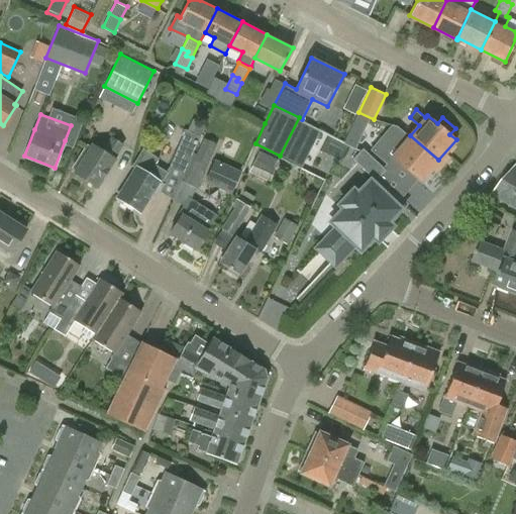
[(185,125),(170,162),(186,169),(206,121),(196,117),(191,128),(185,125)]
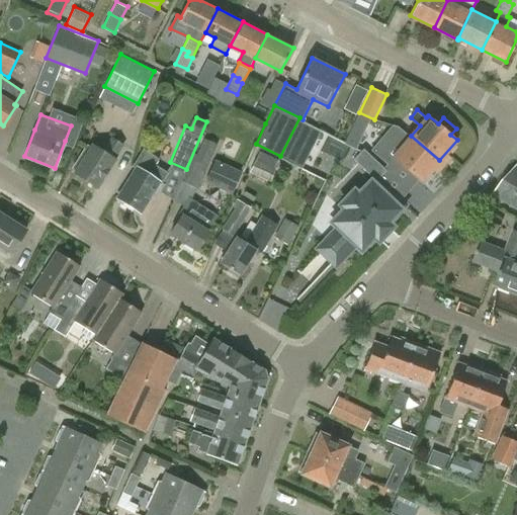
[(432,168),(439,160),(411,136),(399,125),(394,124),(372,149),(388,163),(393,157),(422,181),(432,168)]
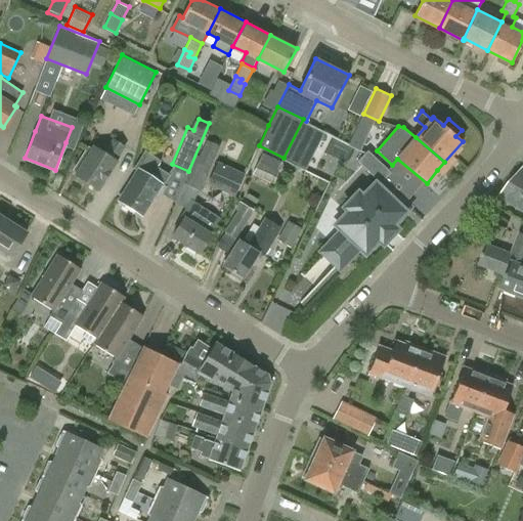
[(365,134),(354,128),(347,143),(358,148),(365,134)]
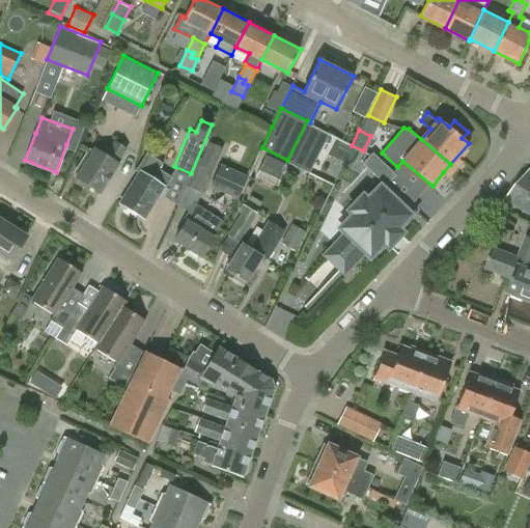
[(111,175),(118,162),(129,147),(114,140),(106,155),(95,147),(93,150),(89,147),(75,171),(79,173),(77,177),(100,192),(106,182),(110,174),(111,175)]
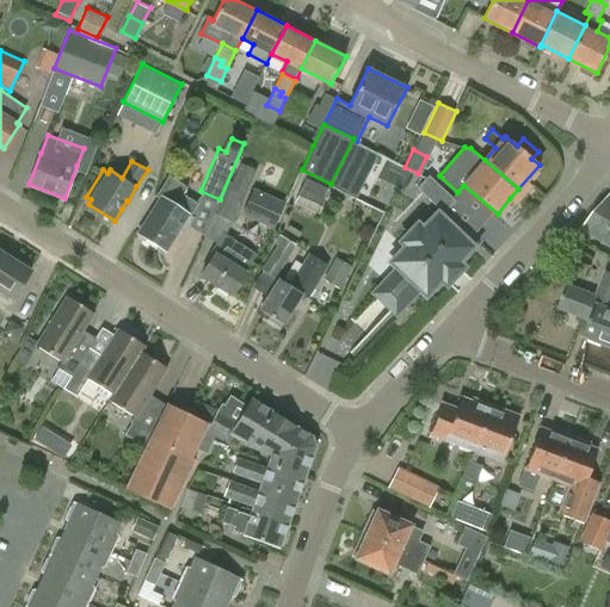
[(210,251),(215,253),(202,274),(232,293),(246,272),(245,272),(258,253),(227,234),(233,221),(234,221),(258,169),(241,162),(226,198),(223,197),(216,212),(215,211),(204,235),(216,242),(210,251)]
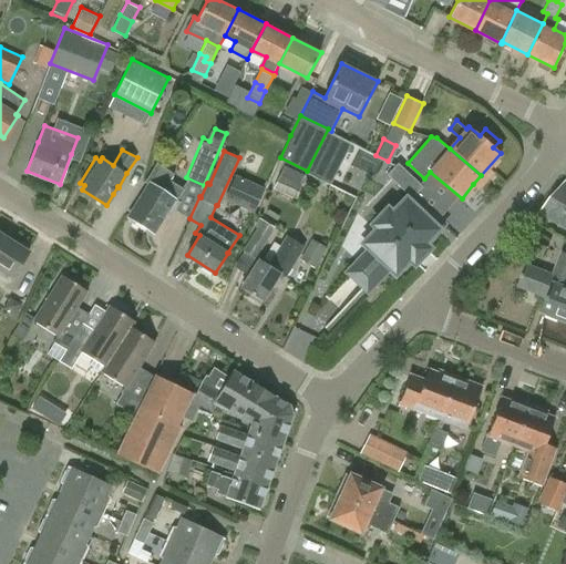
[(146,181),(150,183),(130,215),(154,231),(165,213),(172,217),(182,201),(178,198),(185,187),(171,178),(174,172),(157,161),(146,181)]
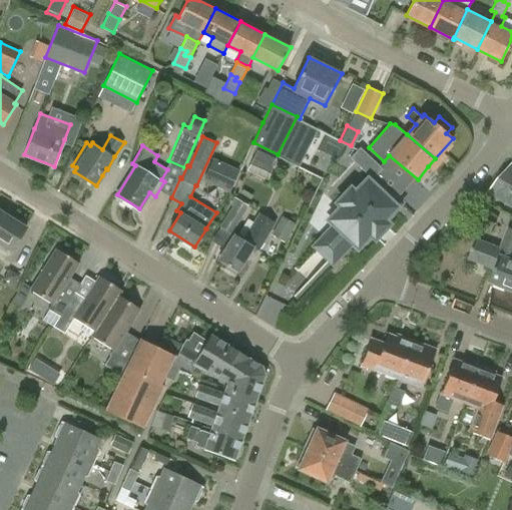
[(381,164),(360,145),(350,155),(373,177),(373,176),(397,196),(406,185),(381,164)]
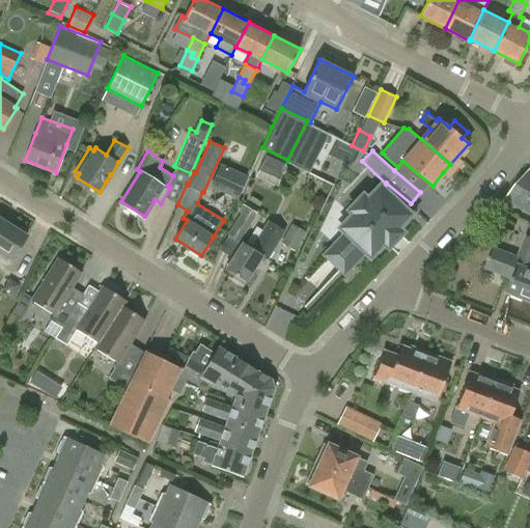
[(222,162),(212,185),(239,197),(249,174),(222,162)]
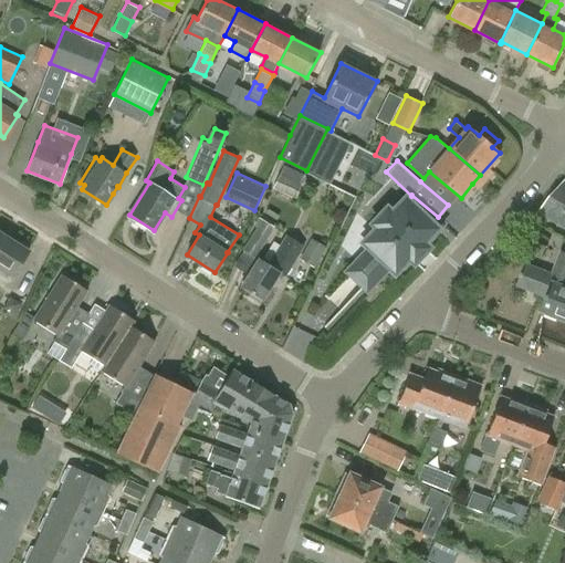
[(280,173),(273,186),(296,197),(302,184),(280,173)]
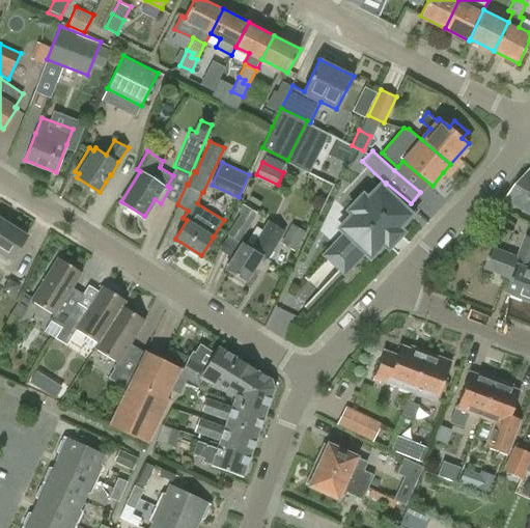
[(529,168),(506,198),(529,211),(529,168)]
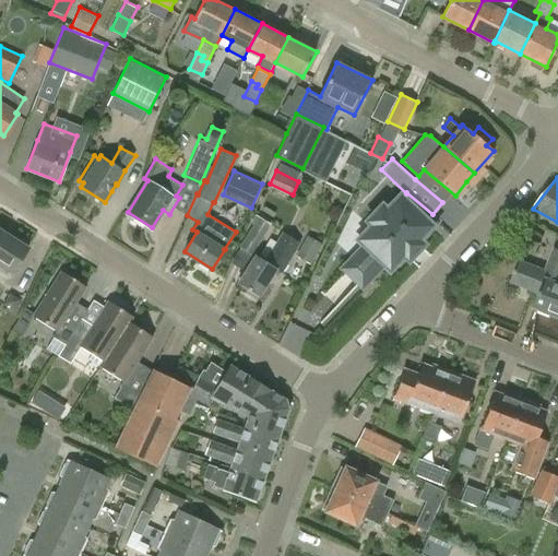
[(361,284),(384,260),(391,267),(405,251),(411,257),(424,243),(418,237),(434,222),(406,196),(402,192),(388,209),(382,204),(370,217),(375,222),(359,237),(367,244),(344,268),(361,284)]
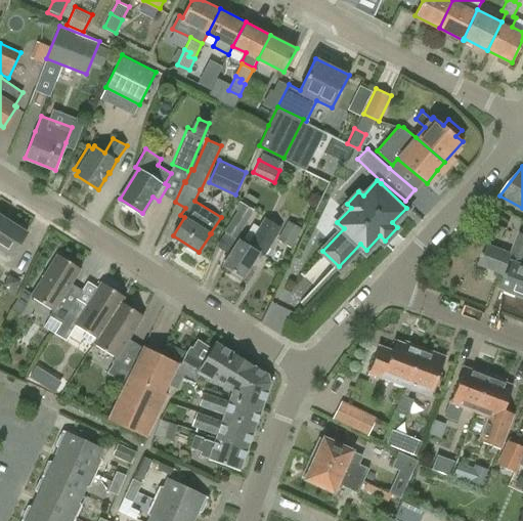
[(236,236),(254,209),(241,200),(235,207),(238,209),(225,229),(236,236)]
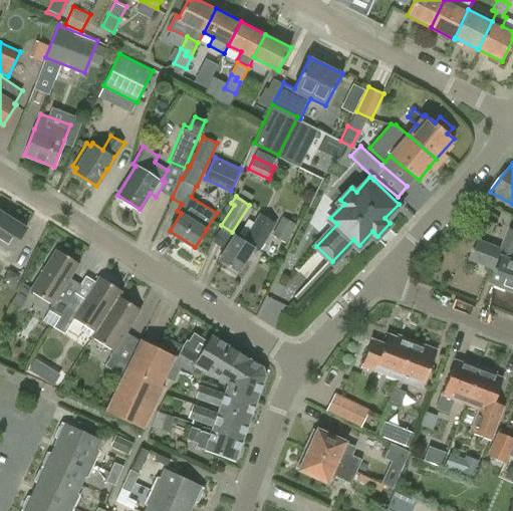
[(0,241),(12,249),(25,228),(0,212),(0,241)]
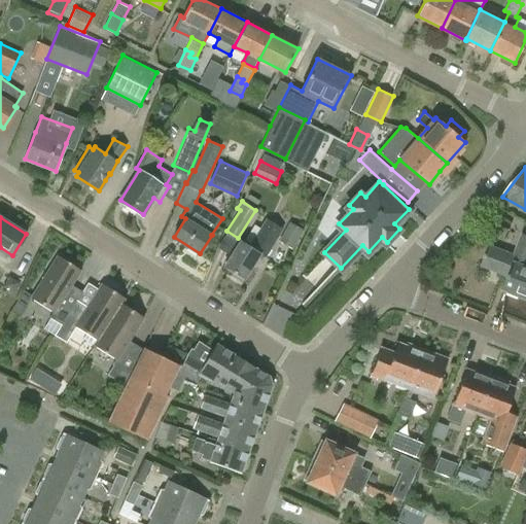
[(244,278),(259,253),(266,257),(284,229),(267,217),(249,245),(241,240),(224,267),(244,278)]
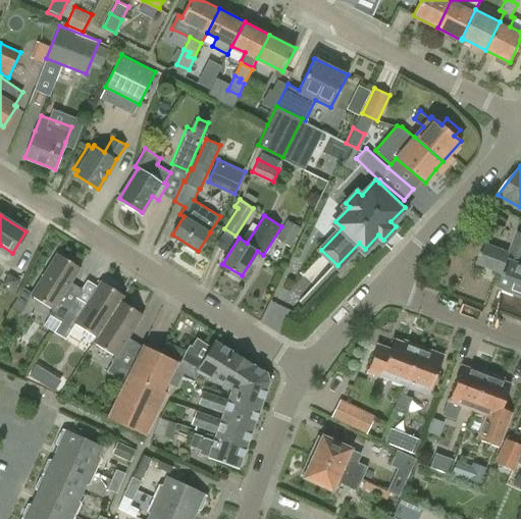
[(291,245),(302,226),(289,218),(277,237),(291,245)]
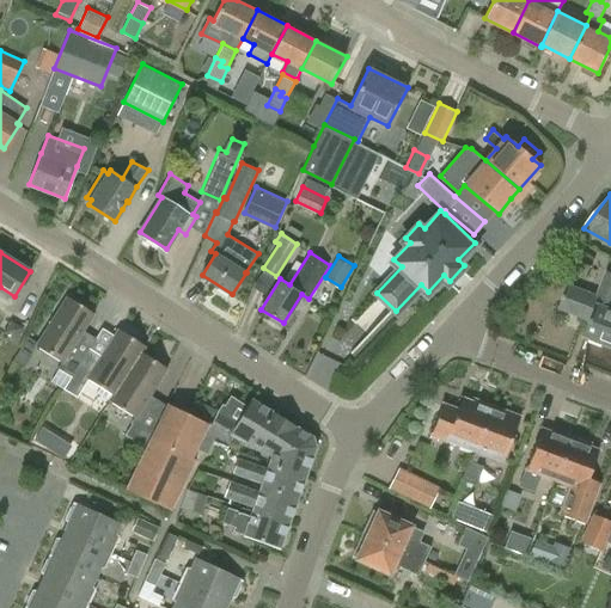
[(610,270),(609,269),(599,295),(568,284),(560,306),(593,319),(587,335),(610,344),(610,270)]
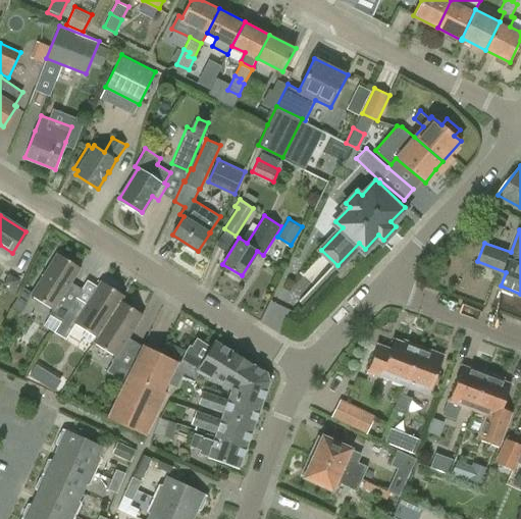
[(93,341),(123,294),(101,280),(87,303),(76,296),(71,305),(60,298),(81,267),(58,252),(32,295),(53,308),(49,313),(61,320),(54,330),(65,339),(75,322),(86,329),(83,334),(93,341)]
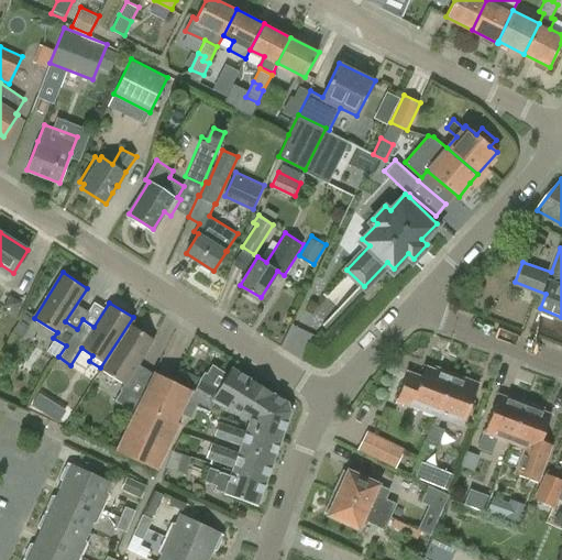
[(153,372),(138,363),(153,338),(130,324),(134,318),(133,317),(100,368),(123,383),(120,388),(139,401),(153,372)]
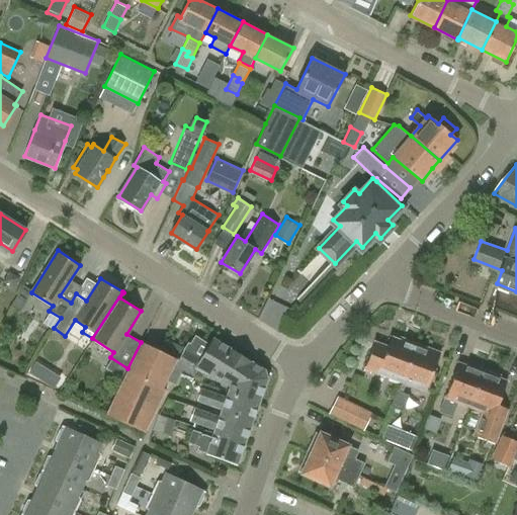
[(197,368),(224,381),(231,369),(243,376),(252,361),(213,337),(201,356),(185,347),(176,364),(194,374),(197,368)]
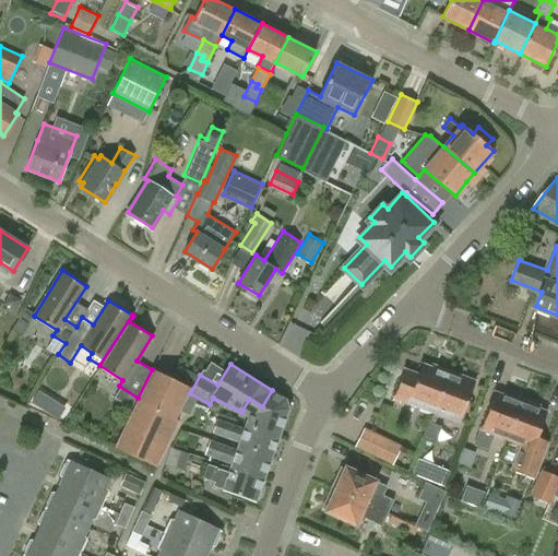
[(404,369),(395,394),(432,407),(434,405),(444,377),(446,371),(447,369),(432,364),(431,367),(422,364),(417,374),(404,369)]
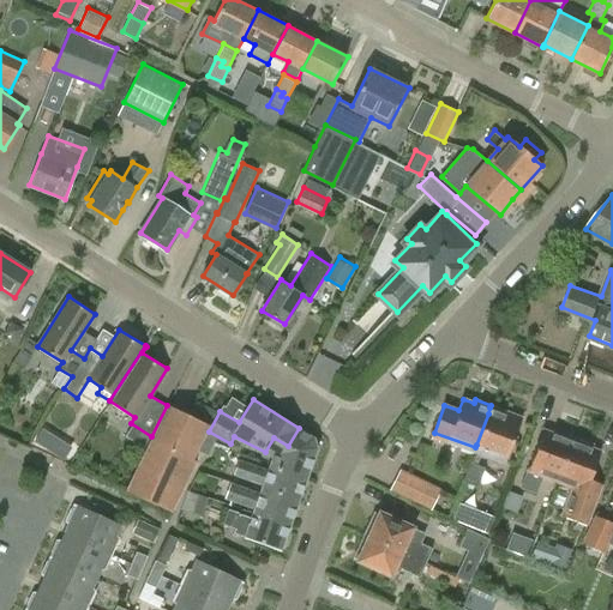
[(193,458),(198,450),(210,424),(168,404),(126,490),(173,512),(197,460),(193,458)]
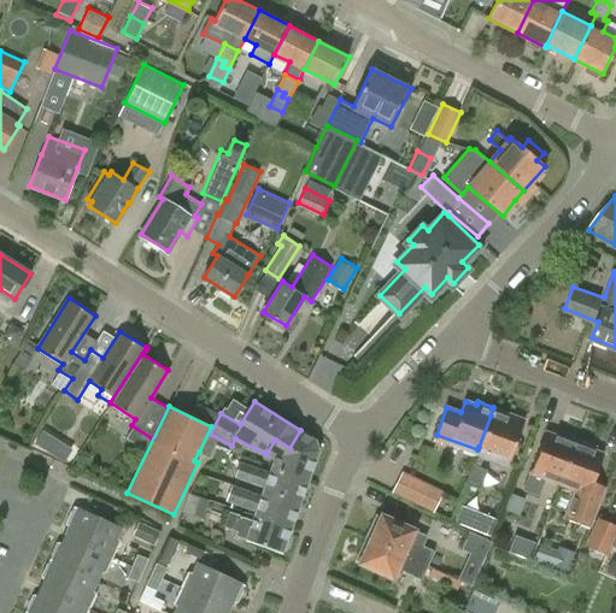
[(479,447),(477,449),(509,461),(526,419),(493,407),(492,410),(491,416),(479,447)]
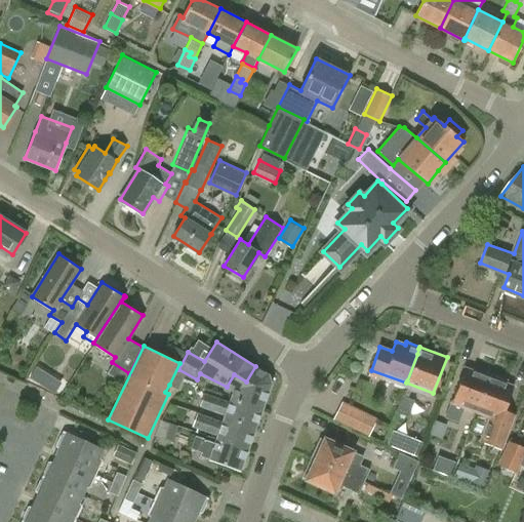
[(263,408),(271,384),(268,374),(255,366),(246,382),(234,374),(227,387),(234,391),(232,398),(263,408)]
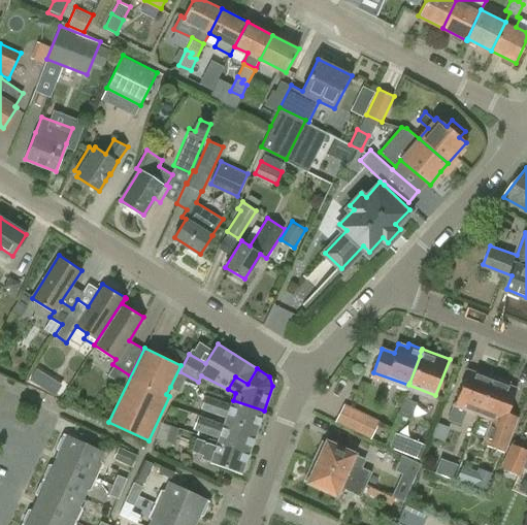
[(467,408),(479,413),(493,375),(480,369),(478,374),(467,370),(455,403),(453,403),(448,419),(462,424),(467,408)]
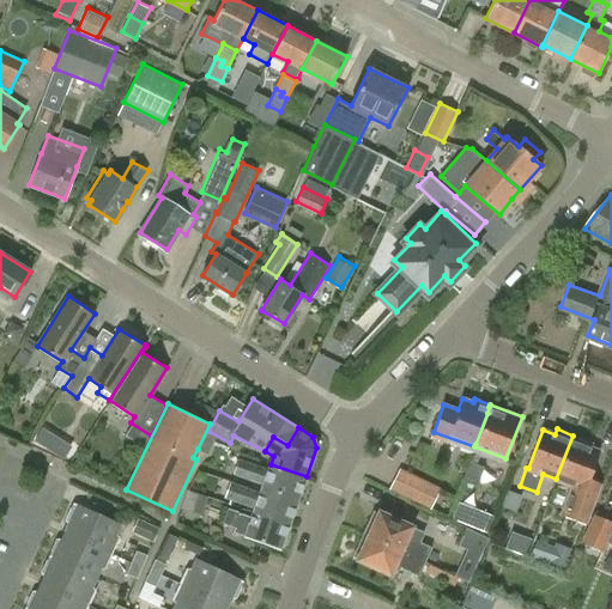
[(591,479),(599,452),(591,449),(593,443),(573,436),(556,479),(570,485),(559,513),(587,524),(604,483),(591,479)]
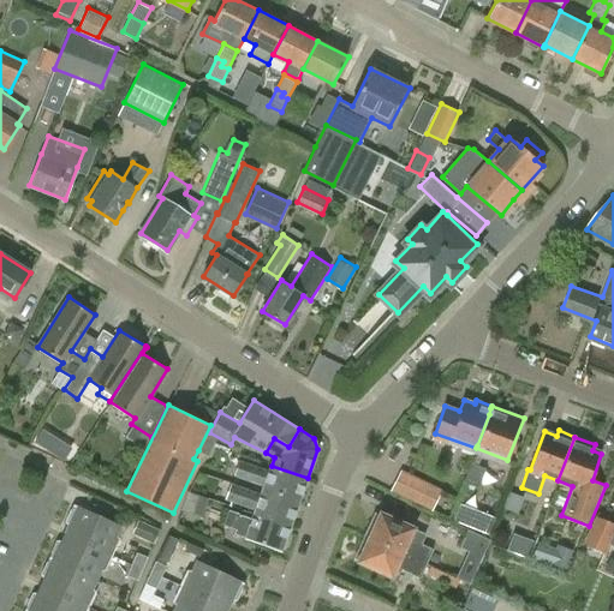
[(264,485),(263,489),(299,502),(308,478),(272,466),(270,469),(239,459),(234,474),(264,485)]
